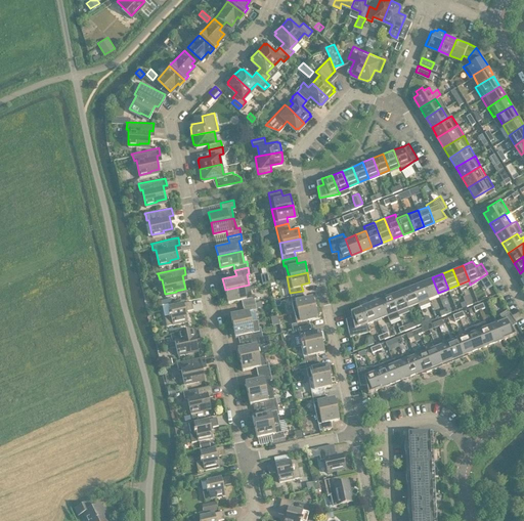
[(428,297),(438,293),(432,277),(422,281),(428,297)]
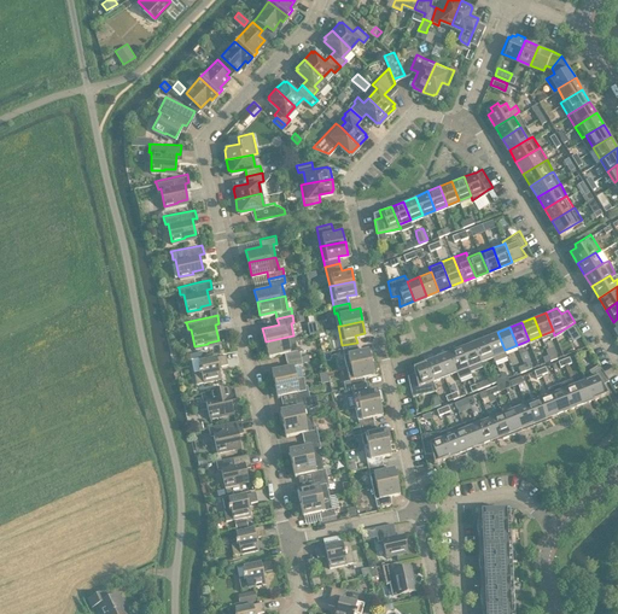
[(506,355),(505,350),(497,332),(485,337),(493,355),(494,360),(506,355)]
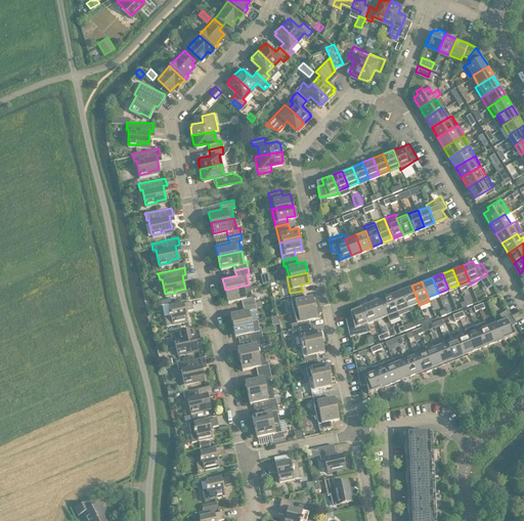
[(241,298),(243,304),(255,301),(254,295),(251,295),(249,285),(225,290),(227,301),(241,298)]
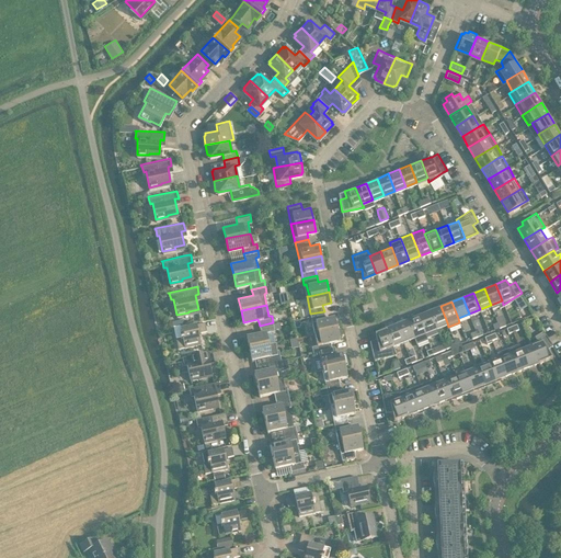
[(436,327),(447,322),(441,306),(430,310),(436,327)]
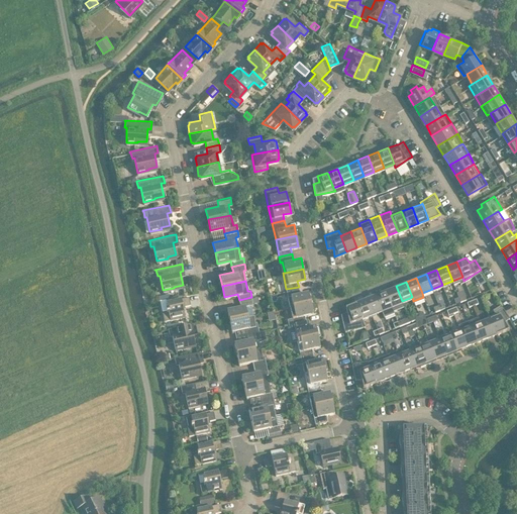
[(396,286),(385,290),(392,305),(393,309),(404,305),(402,301),(396,286)]
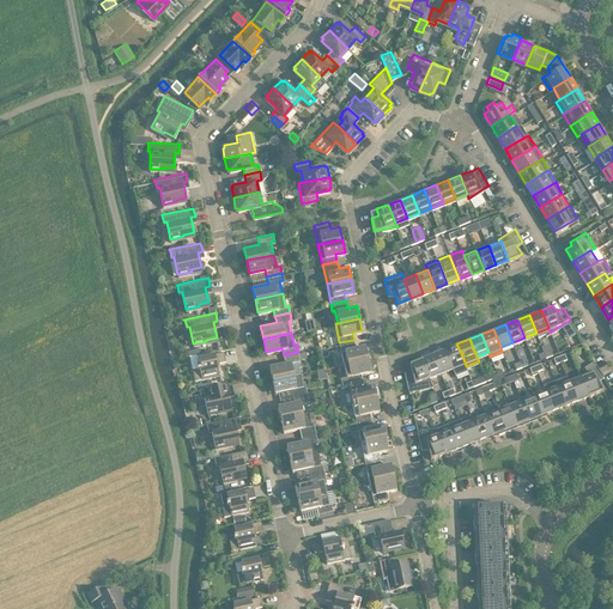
[(344,363),(346,361),(368,357),(365,345),(356,346),(354,340),(339,342),(344,363)]
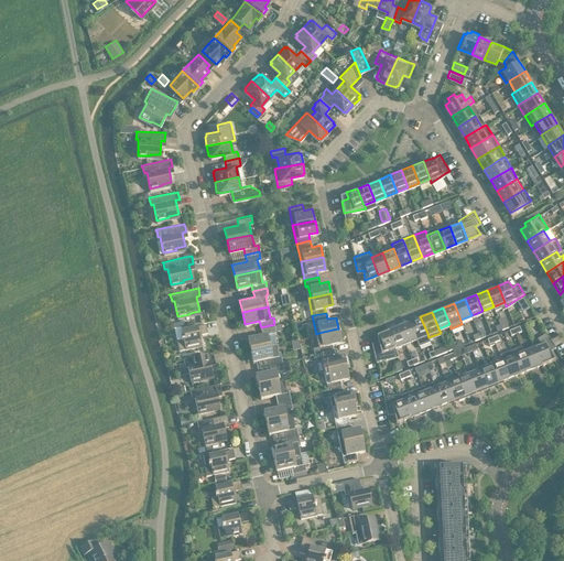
[(416,337),(427,333),(420,316),(409,321),(416,337)]
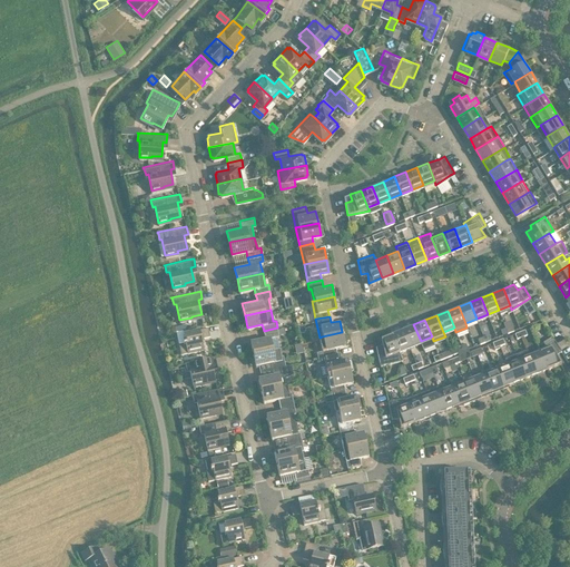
[(410,345),(421,341),(413,324),(402,329),(410,345)]
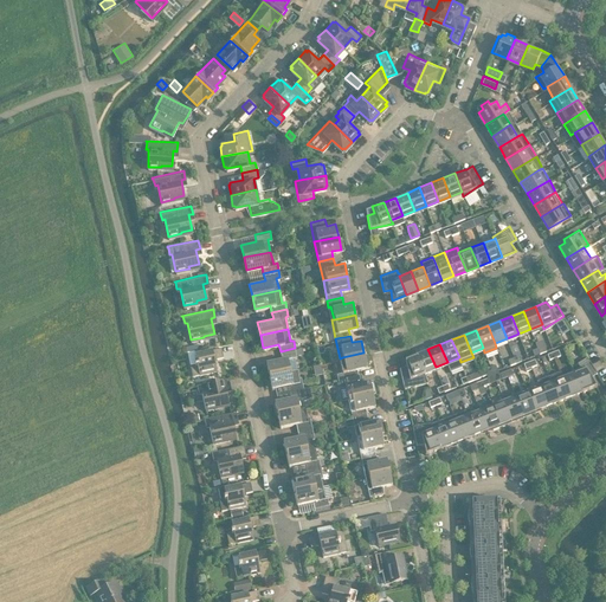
[(213,357),(223,355),(221,345),(212,348),(194,351),(197,361),(194,361),(194,363),(191,364),(193,374),(217,369),(213,357)]
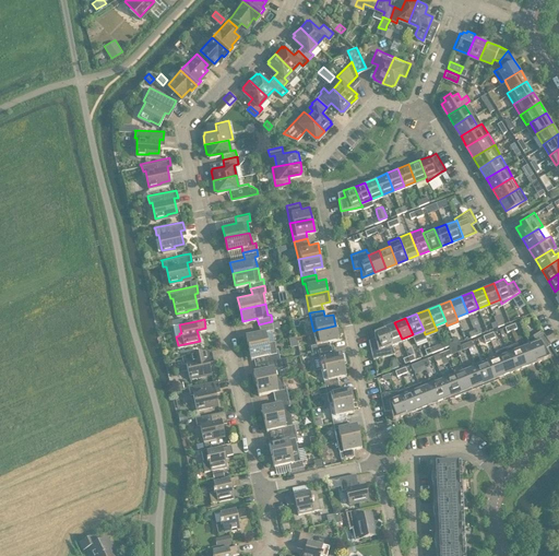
[(246,333),(248,345),(273,340),(271,329),(273,328),(273,327),(272,321),(259,324),(260,330),(246,333)]
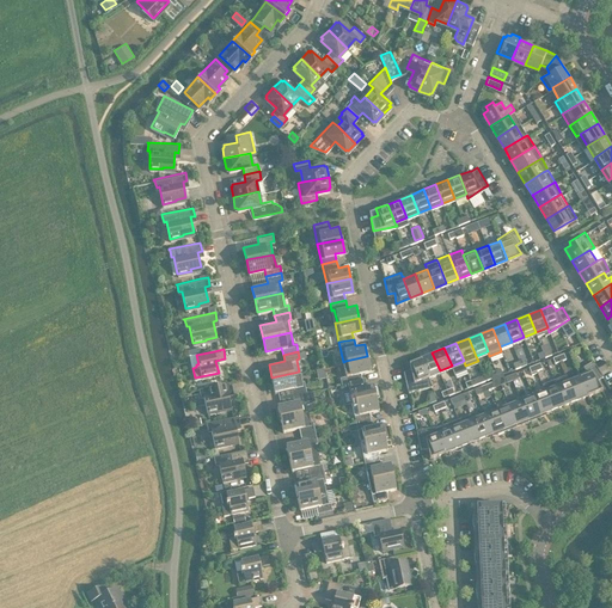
[(428,375),(440,370),(432,352),(420,357),(428,375)]
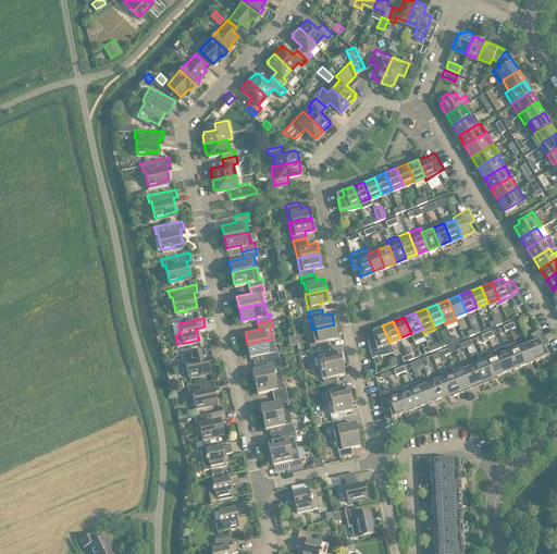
[(316,347),(330,345),(329,339),(336,336),(334,324),(314,329),(317,341),(314,341),(316,347)]
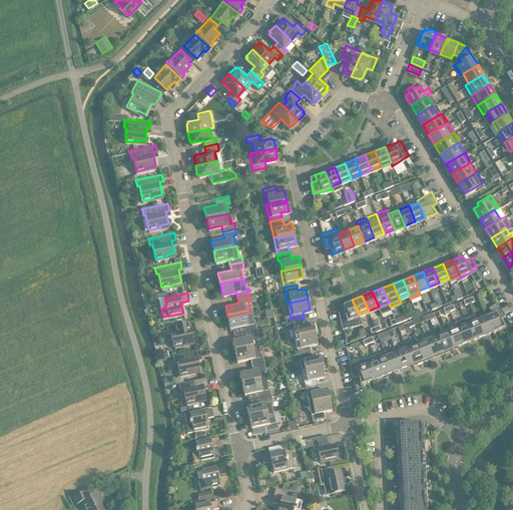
[(344,309),(339,311),(342,327),(362,323),(359,315),(352,300),(343,303),(344,309)]
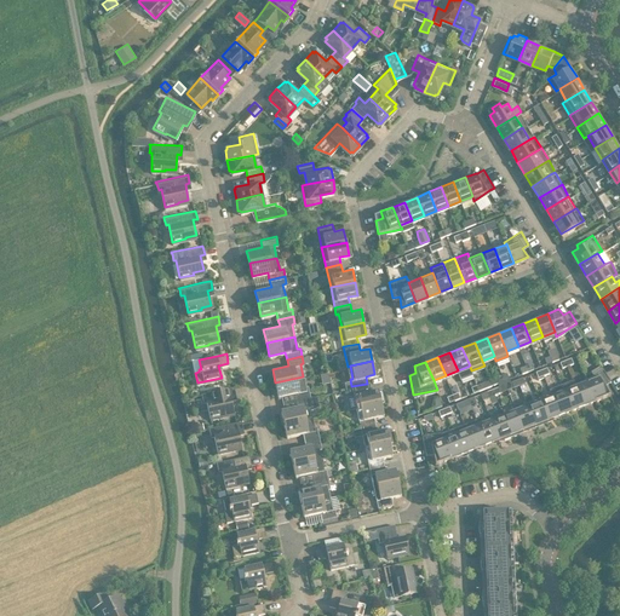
[(610,380),(603,367),(601,363),(591,369),(593,373),(586,378),(587,380),(587,379),(595,398),(609,392),(604,384),(610,380)]
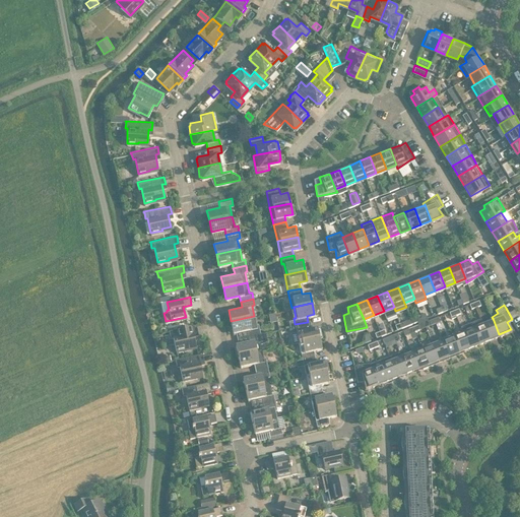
[(248,335),(260,332),(258,322),(256,322),(254,316),(231,321),(233,332),(246,329),(248,335)]
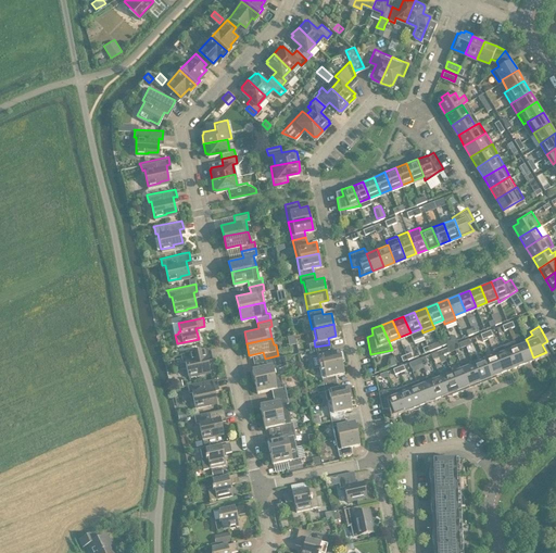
[(512,366),(523,362),(516,344),(514,339),(503,343),(512,366)]
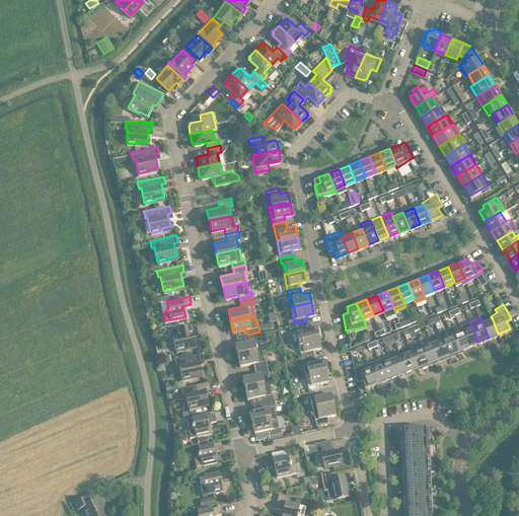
[(482,321),(489,338),(498,334),(492,317),(492,318),(482,321)]
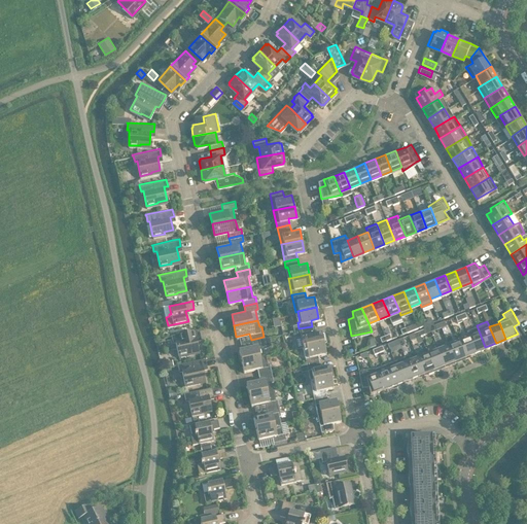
[(468,335),(475,351),(485,347),(477,325),(466,329),(468,335)]
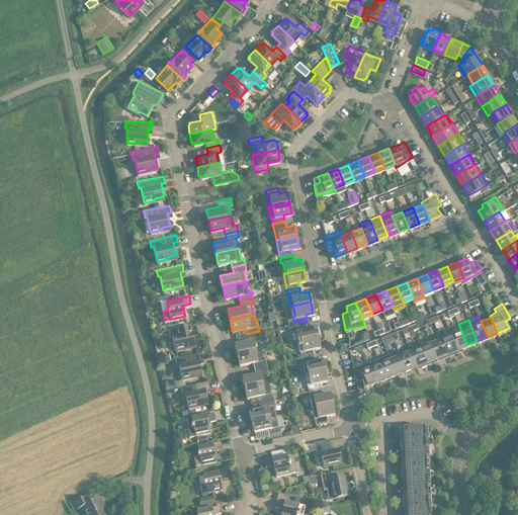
[(307,321),(293,323),(297,340),(318,335),(316,325),(308,326),(307,321)]
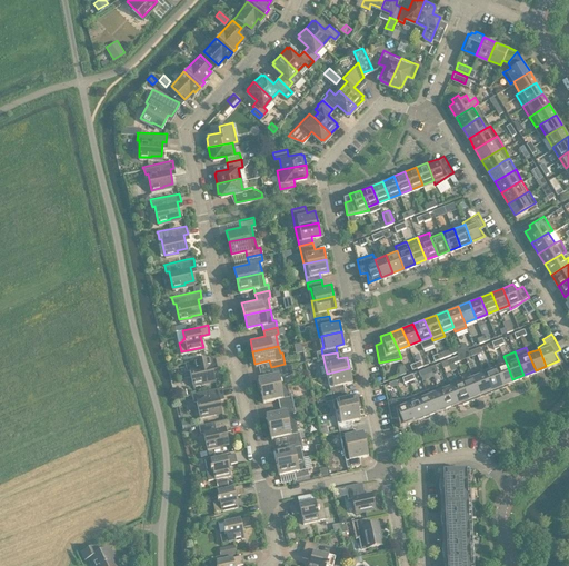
[(211,363),(216,361),(213,354),(185,360),(187,368),(189,367),(192,384),(206,380),(205,379),(215,377),(211,363)]
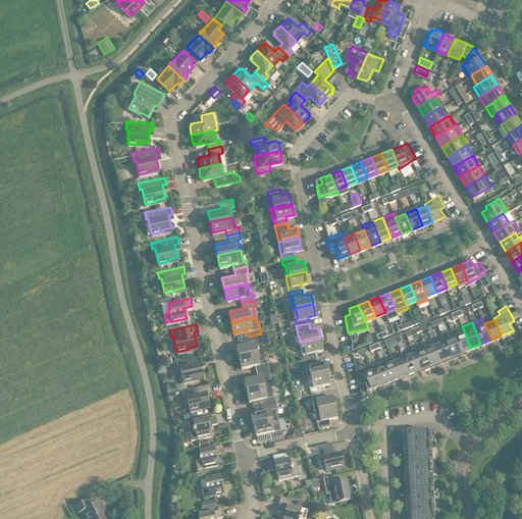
[(454,335),(460,352),(470,348),(464,331),(454,335)]
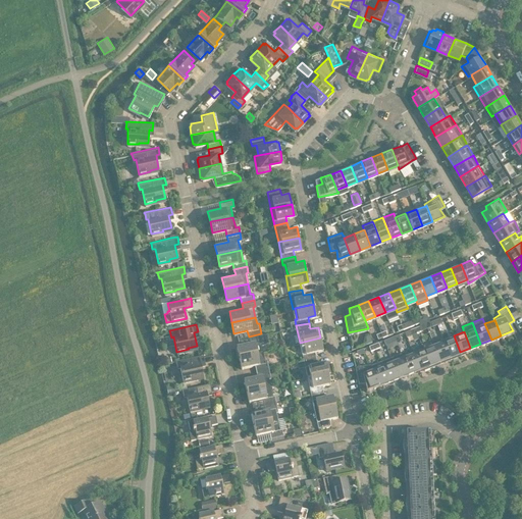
[(261,333),(249,336),(250,342),(237,345),(239,356),(262,351),(261,344),(263,343),(261,333)]
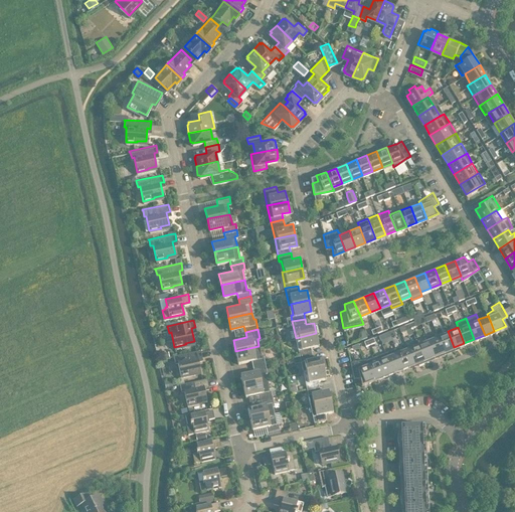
[(438,335),(445,352),(451,350),(451,348),(454,347),(448,331),(438,335)]
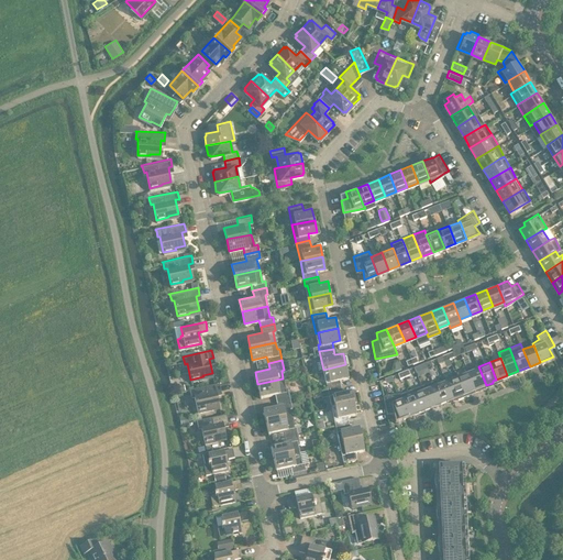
[(328,387),(341,384),(340,379),(349,376),(345,364),(323,370),(328,387)]
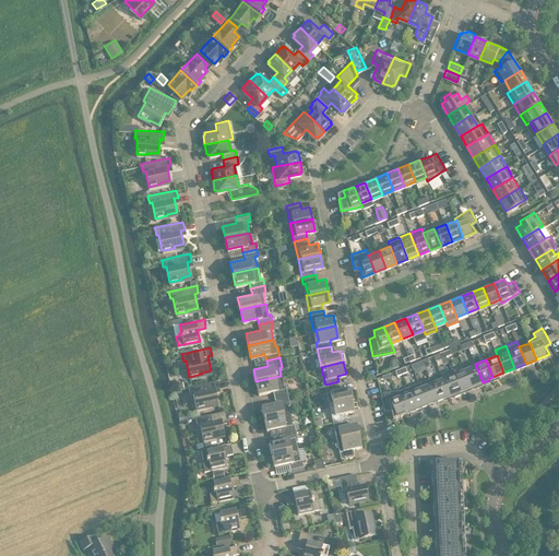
[(464,368),(471,386),(475,383),(476,386),(483,382),(475,364),(464,368)]
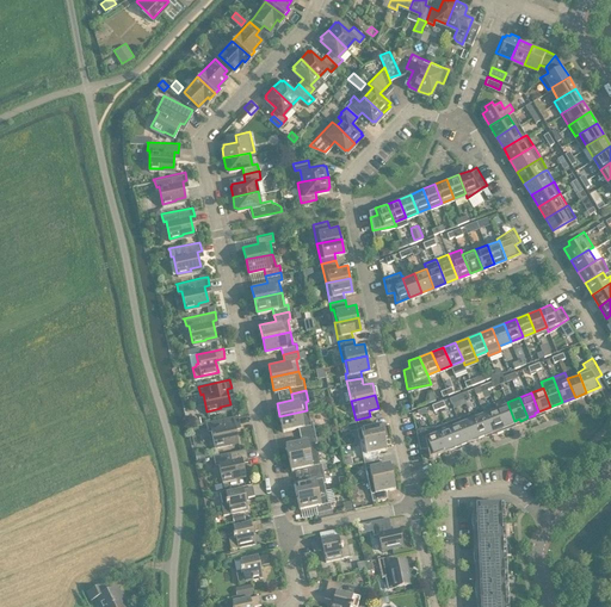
[(514,421),(507,402),(495,407),(504,427),(511,425),(510,423),(514,421)]
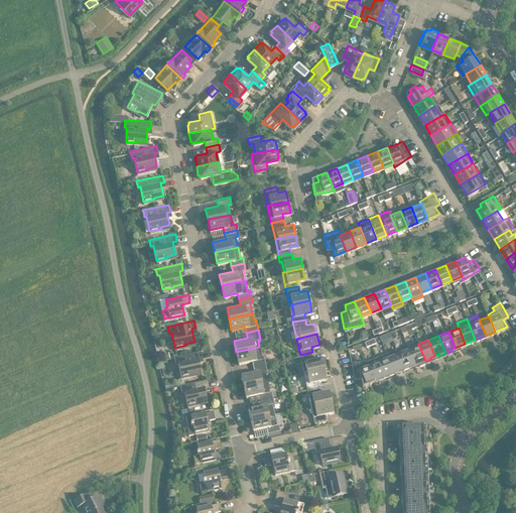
[(408,348),(414,364),(418,362),(418,364),(425,361),(418,344),(408,348)]
